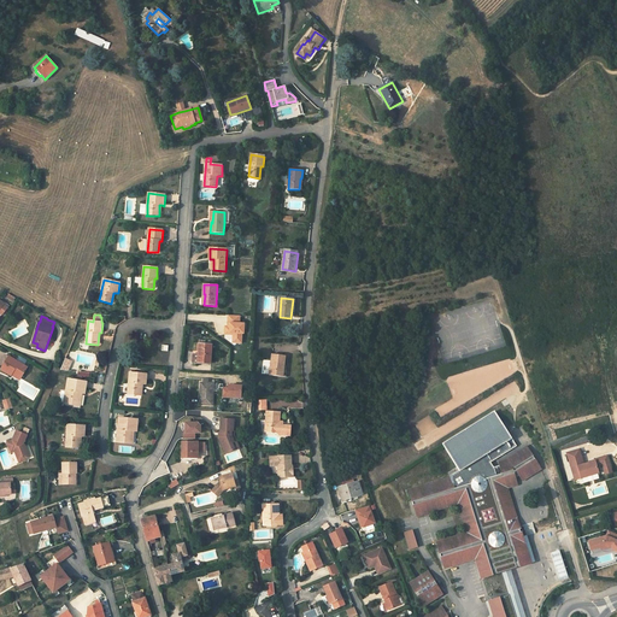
[(240,316),(229,316),(228,323),(230,324),(230,327),(228,327),(225,327),(224,334),(233,335),(233,339),(241,340),(242,334),(244,334),(245,324),(240,324),(240,316)]
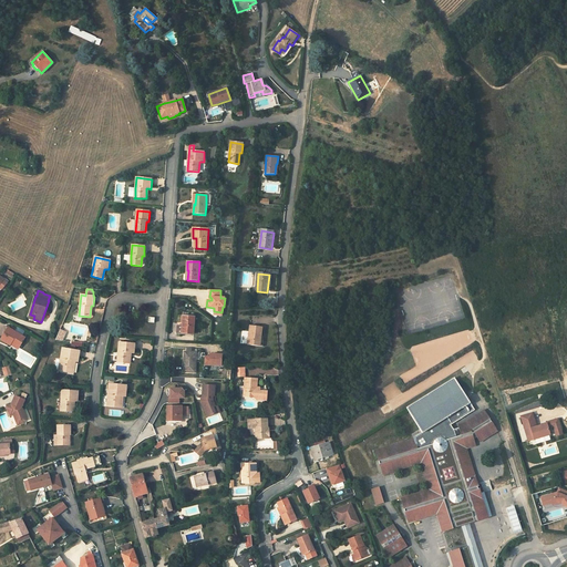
[(182,315),(181,327),(183,327),(183,317),(195,318),(195,316),(182,315)]
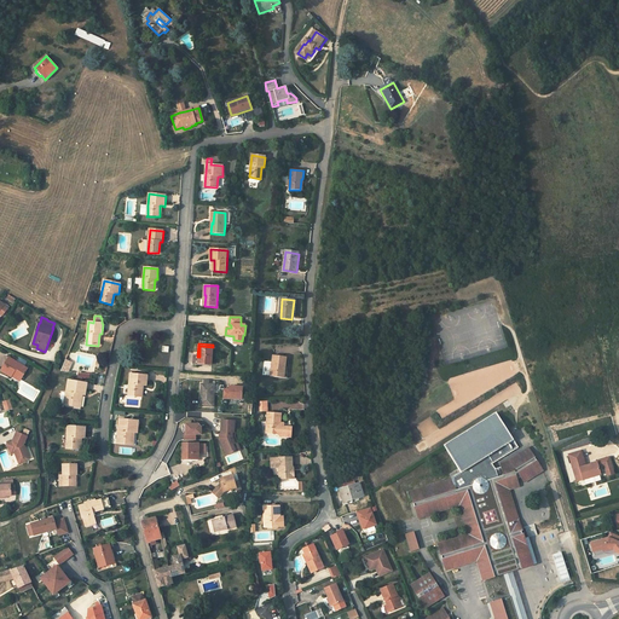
[(212,365),(213,347),(200,346),(200,357),(197,357),(195,356),(194,364),(212,365)]
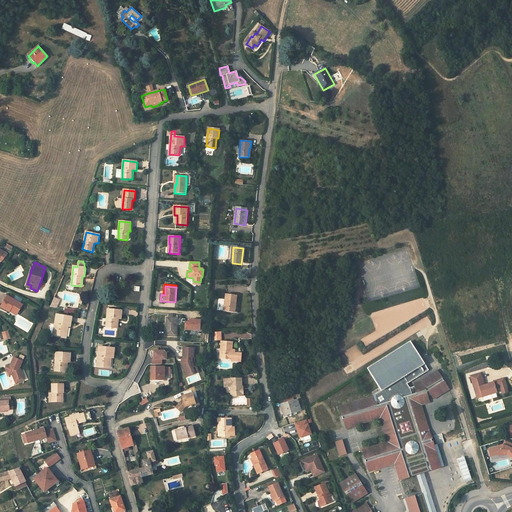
[(224,311),(234,313),(235,304),(236,304),(236,303),(237,295),(226,294),(224,311)]
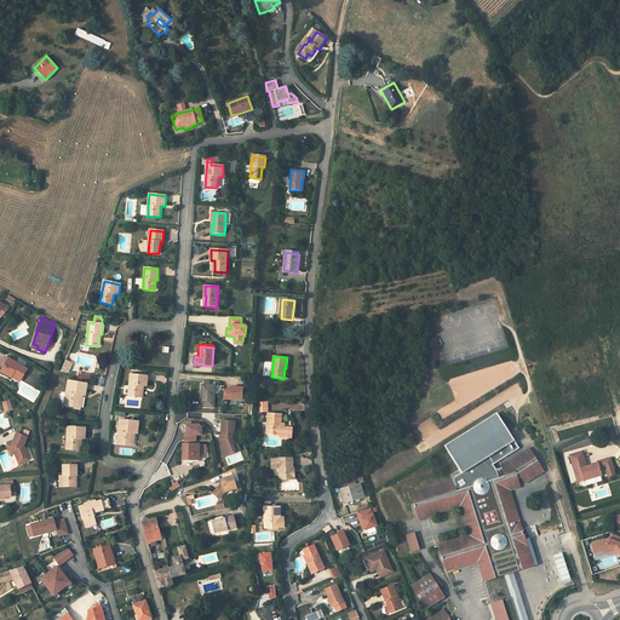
[(13,373),(22,379),(28,369),(24,367),(17,363),(9,359),(1,372),(11,378),(12,377),(13,373)]
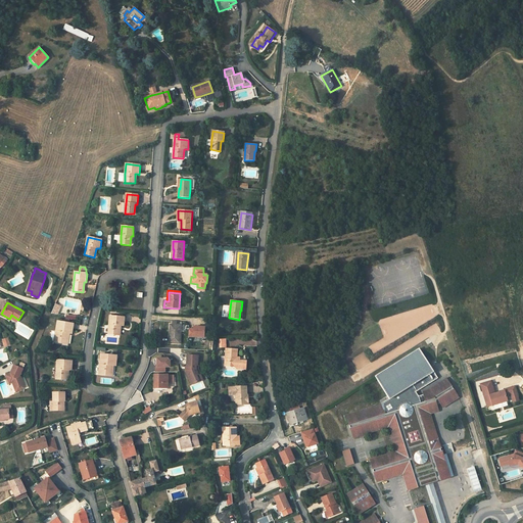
[(120,326),(122,326),(123,326),(124,317),(110,316),(108,334),(119,335),(120,326)]
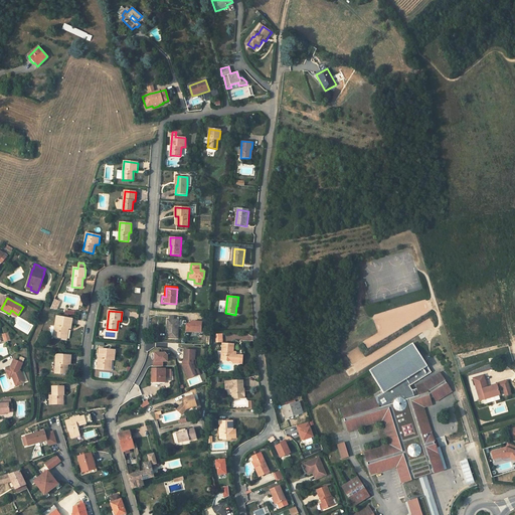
[(66,328),(68,328),(70,329),(72,319),(57,317),(53,337),(64,339),(66,328)]
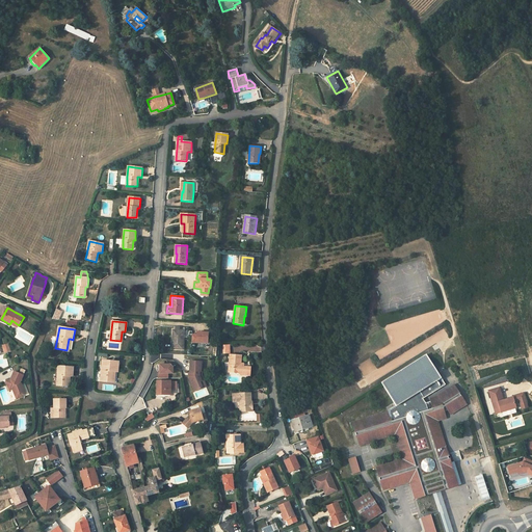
[(173,349),(183,350),(184,331),(180,330),(175,330),(174,330),(173,349)]
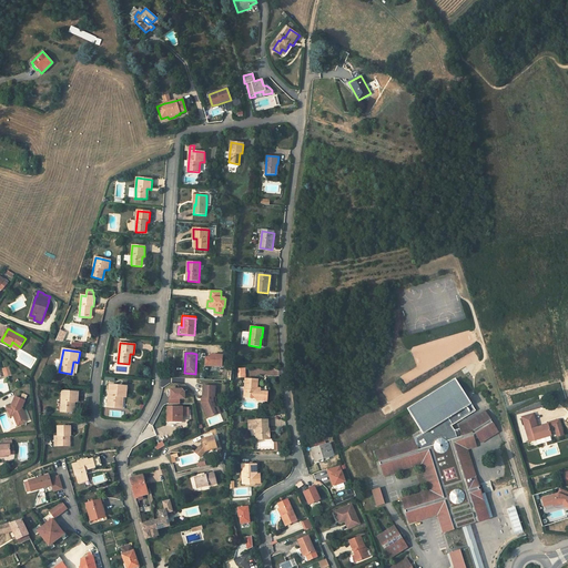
[(204,366),(222,367),(222,356),(212,355),(211,357),(205,357),(204,366)]
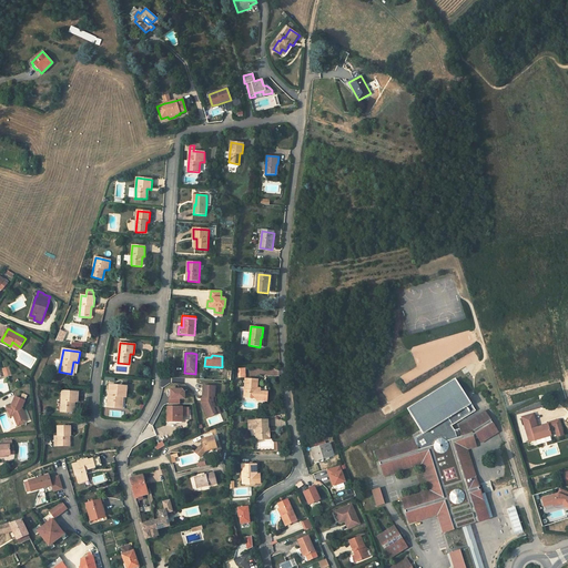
[(9,367),(1,368),(3,377),(11,375),(9,367)]
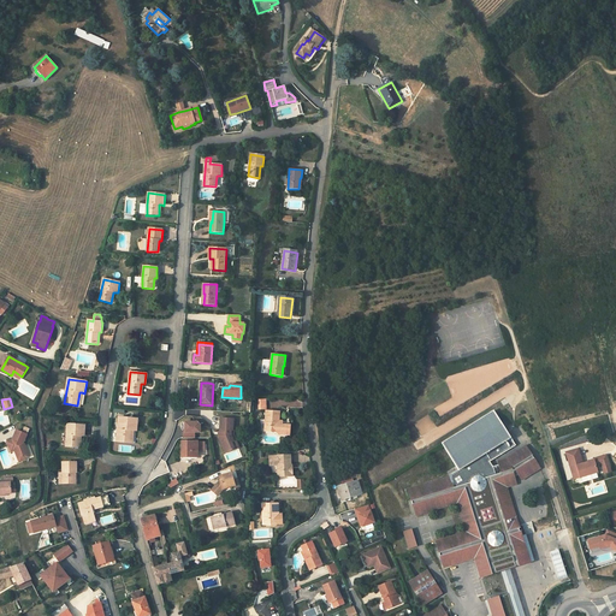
[(265,432),(277,433),(280,433),(282,434),(286,434),(288,426),(283,425),(283,421),(279,421),(280,412),(267,410),(265,432)]
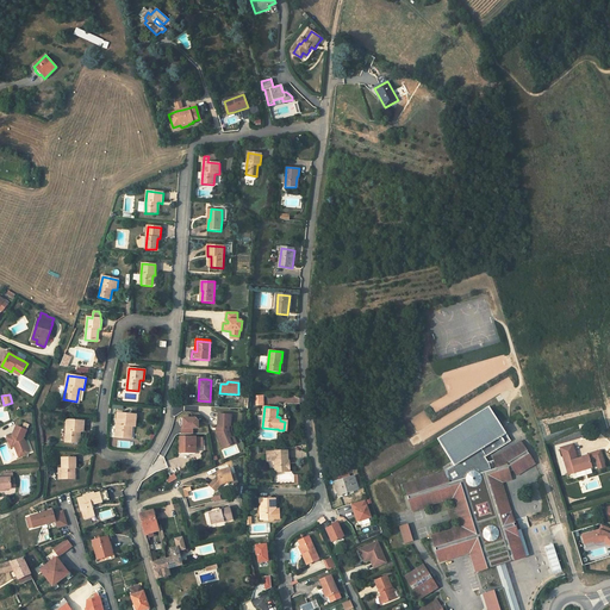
[(437,440),(454,465),(505,433),(499,424),(496,417),(489,406),(437,440)]
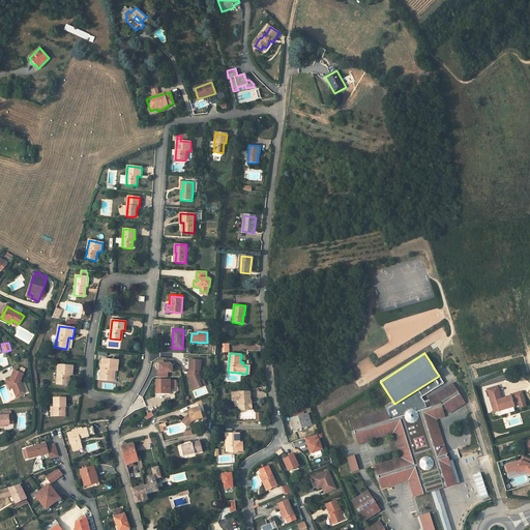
[(113,371),(116,371),(118,371),(118,360),(102,359),(100,380),(112,381),(113,371)]
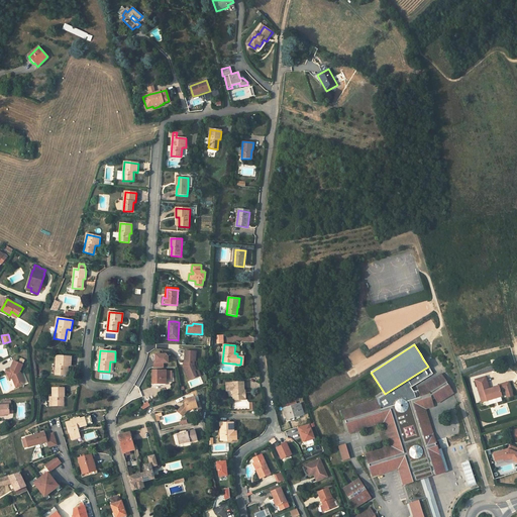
[(196,362),(196,351),(186,351),(185,363),(185,364),(186,364),(186,367),(184,367),(189,381),(197,378),(195,371),(196,371),(194,366),(194,362),(196,362)]
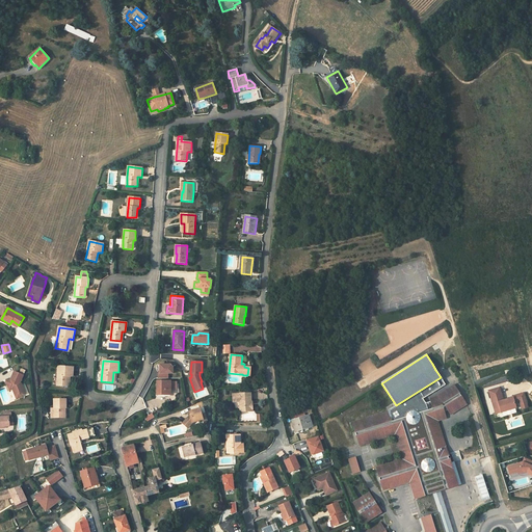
[(160,371),(160,373),(159,373),(159,378),(168,378),(168,374),(174,374),(174,365),(160,365),(160,371)]
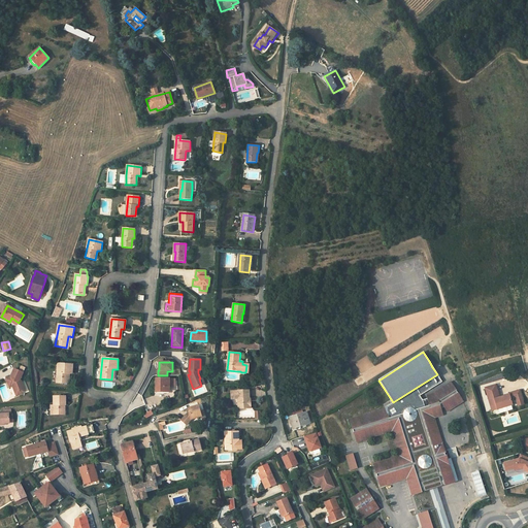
[(68,373),(70,373),(72,374),(72,364),(58,364),(57,383),(68,384),(68,373)]
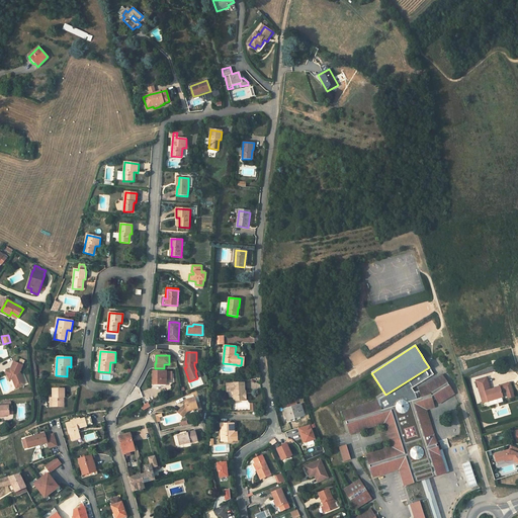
[(22,365),(14,361),(11,369),(6,371),(8,376),(10,376),(11,376),(12,378),(15,385),(20,384),(24,383),(21,373),(19,372),(22,365)]
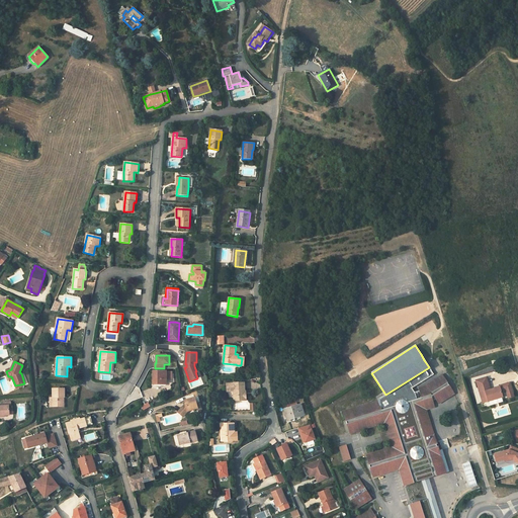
[(429,367),(385,395),(377,400),(378,402),(381,413),(393,409),(412,403),(421,400),(419,392),(415,393),(412,394),(410,390),(412,387),(433,374),(429,367)]
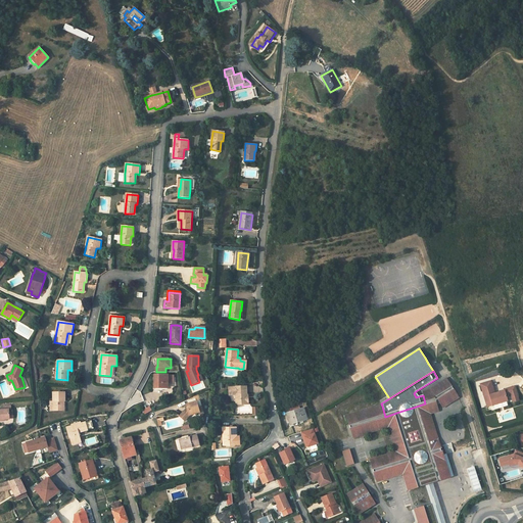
[(168,383),(168,376),(168,375),(155,375),(155,389),(159,389),(165,389),(165,387),(168,387),(168,383)]
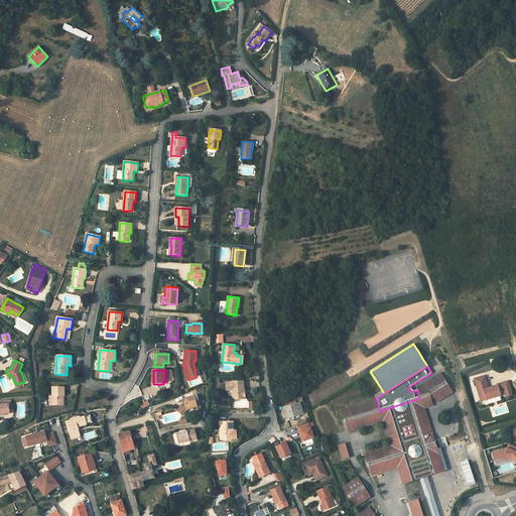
[(416,388),(417,390),(419,398),(430,395),(447,384),(440,374),(425,384),(425,385),(416,388)]
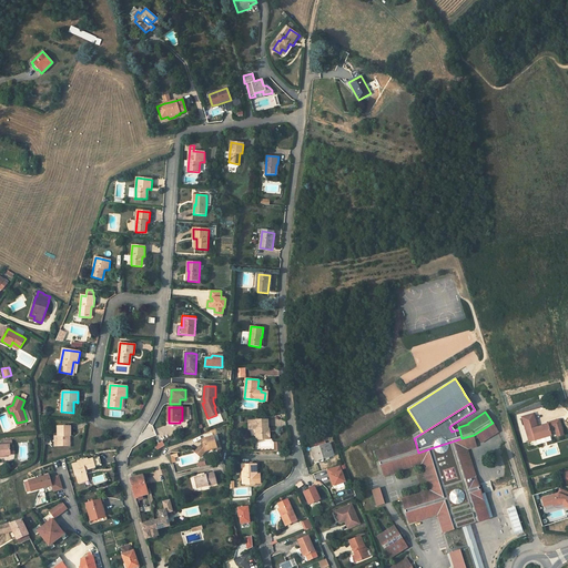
[(523,417),(529,437),(535,435),(536,439),(551,434),(549,428),(555,427),(556,430),(563,428),(559,418),(548,423),(548,424),(538,427),(534,414),(523,417)]
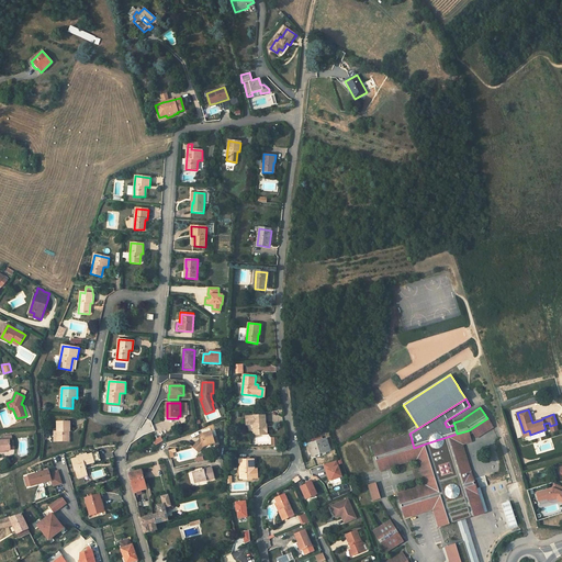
[(254,435),(265,435),(265,425),(266,425),(266,415),(253,416),(246,416),(246,422),(254,422),(254,425),(254,435)]
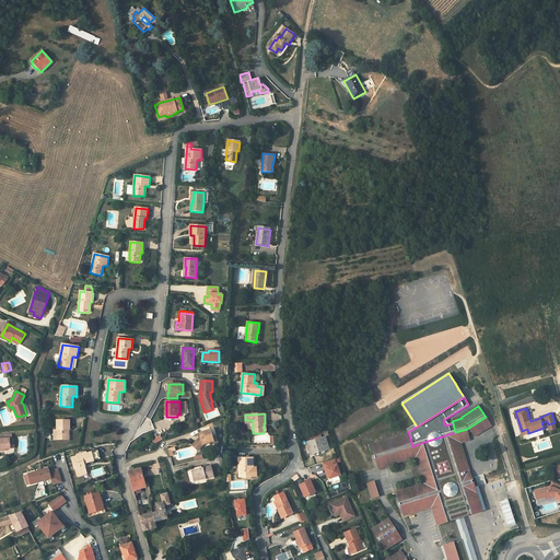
[(455,432),(445,435),(470,515),(482,512),(475,488),(461,443),(470,441),(467,433),(470,431),(475,438),(491,427),(486,417),(467,429),(455,432)]
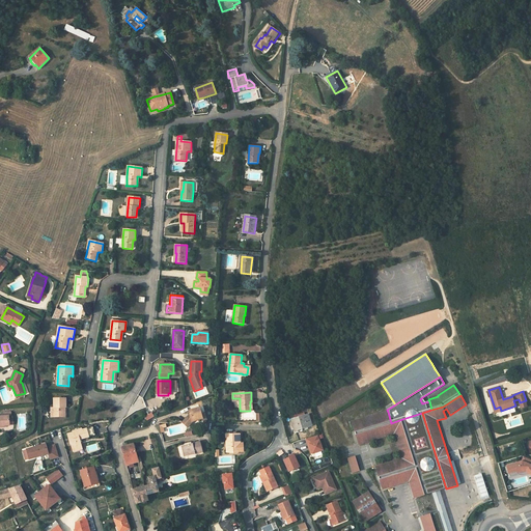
[(63,408),(65,408),(66,408),(65,398),(54,399),(54,408),(54,417),(63,417),(63,408)]
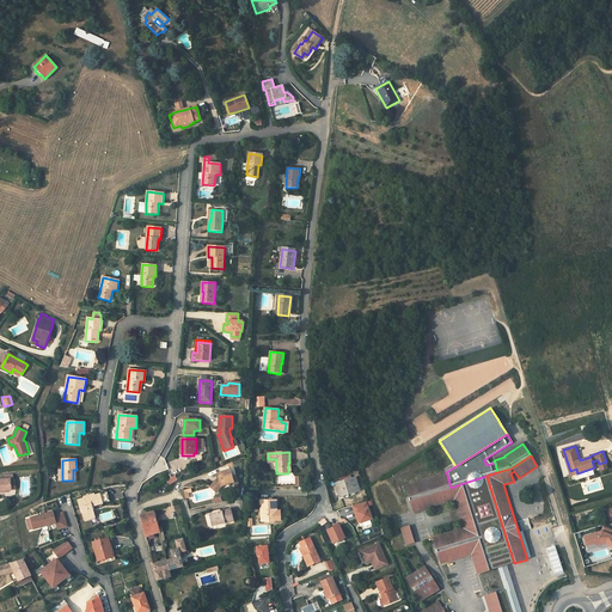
[(222,485),(231,483),(227,471),(219,473),(220,476),(210,487),(216,493),(222,485)]
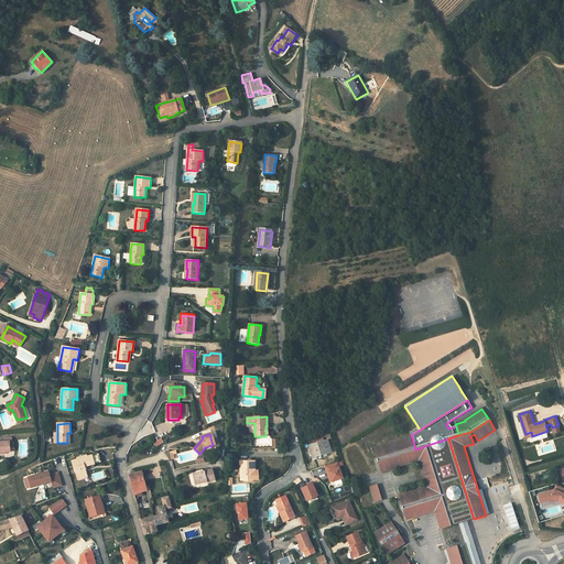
[(0,453),(6,453),(10,452),(10,446),(10,442),(12,442),(12,437),(3,437),(3,442),(0,442),(0,453)]
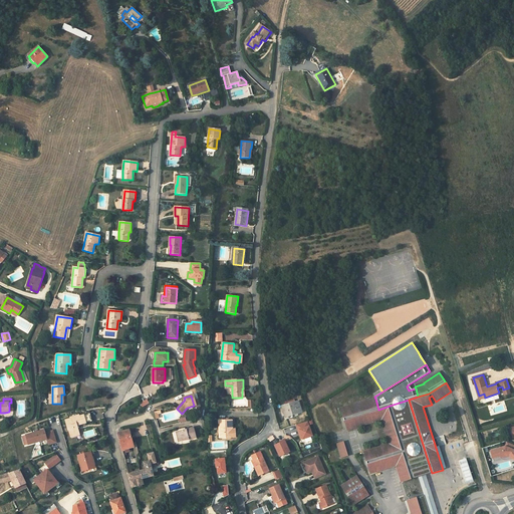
[(378,410),(375,399),(340,409),(344,420),(378,410)]
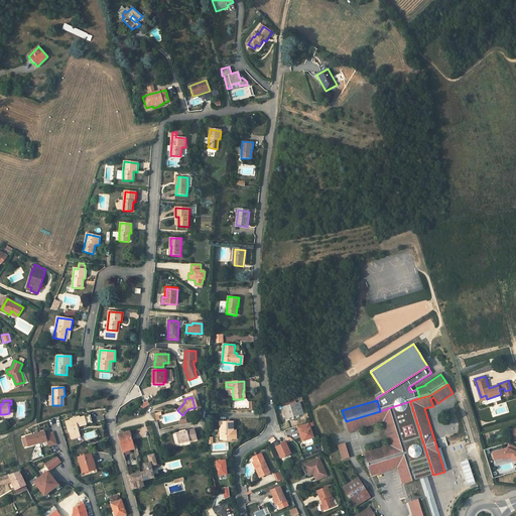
[(391,407),(414,481),(419,479),(427,477),(433,475),(410,401),(391,407)]
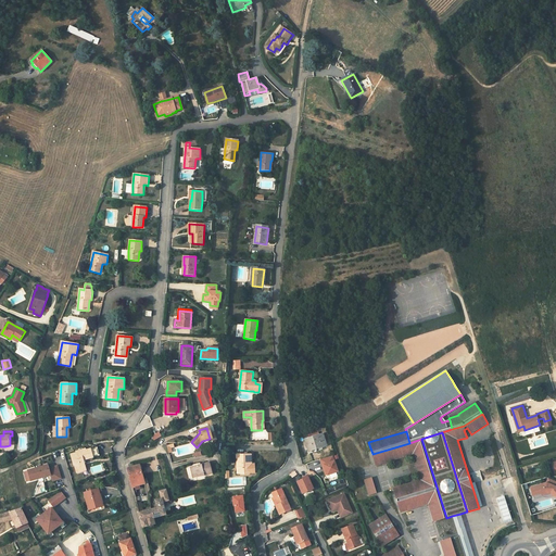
[(323,433),(305,439),(308,452),(313,451),(313,449),(326,445),(323,433)]
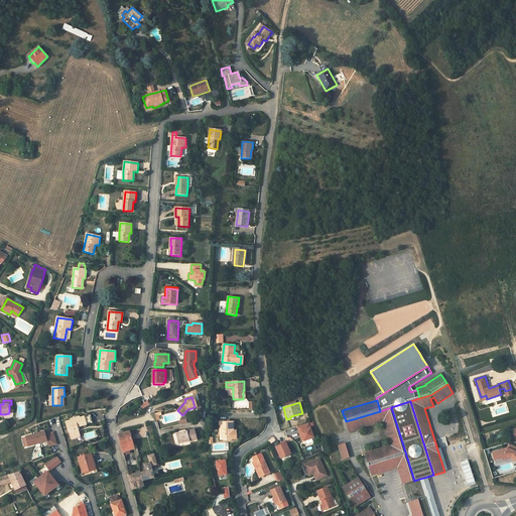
[(414,481),(391,407),(380,411),(346,421),(349,431),(357,428),(383,420),(392,446),(365,455),(372,477),(398,469),(403,485),(414,481)]
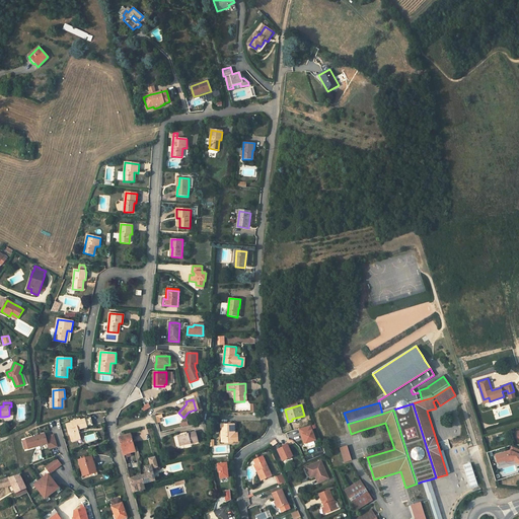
[(84,419),(87,427),(93,425),(91,417),(84,419)]
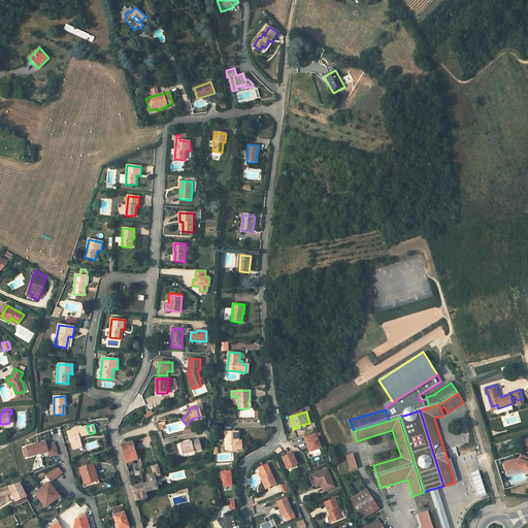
[(89,434),(86,426),(81,428),(81,426),(72,429),(72,430),(68,431),(73,449),(81,447),(80,440),(79,440),(78,437),(89,434)]
